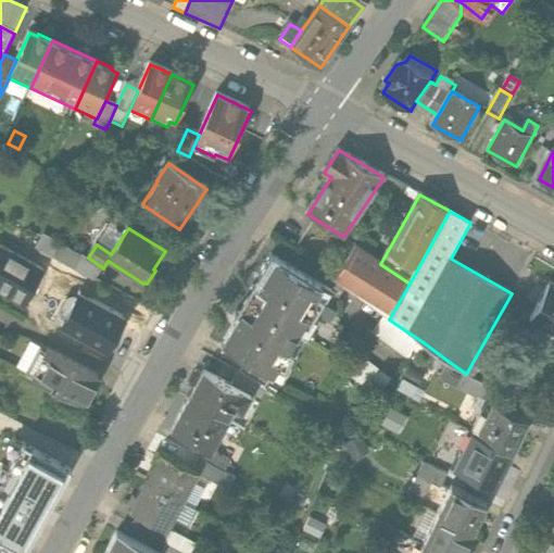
[(36,249),(52,255),(58,242),(41,236),(36,249)]
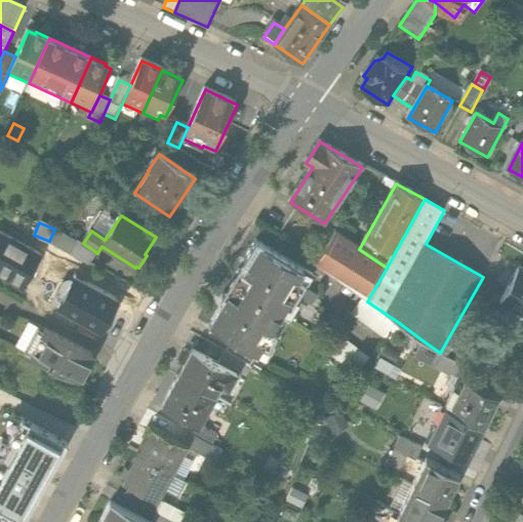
[(57,232),(51,244),(89,266),(97,253),(83,243),(79,241),(78,243),(57,232)]
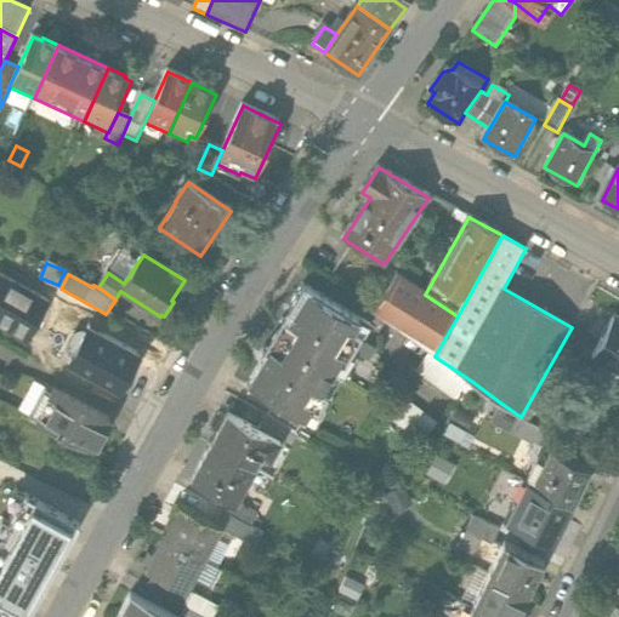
[(0,325),(28,342),(50,304),(0,276),(0,325)]
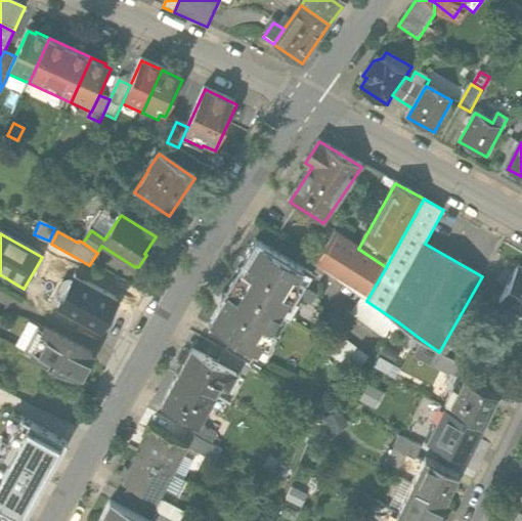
[(362,298),(366,301),(386,267),(358,249),(336,233),(314,263),(362,298)]
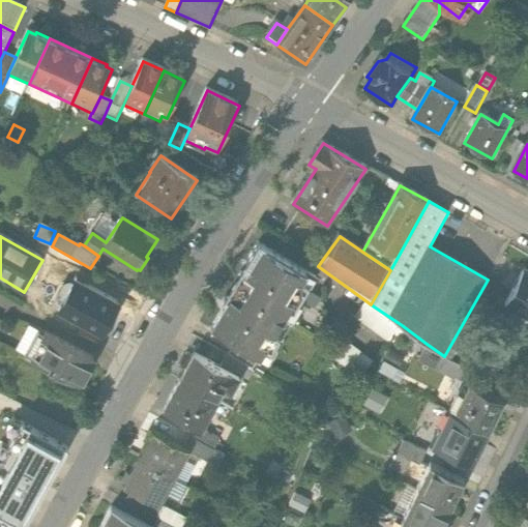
[(275,335),(296,301),(299,303),(310,287),(302,283),(308,273),(266,249),(266,247),(260,243),(225,301),(228,303),(211,330),(235,345),(260,360),(265,352),(270,355),(281,339),(275,335)]
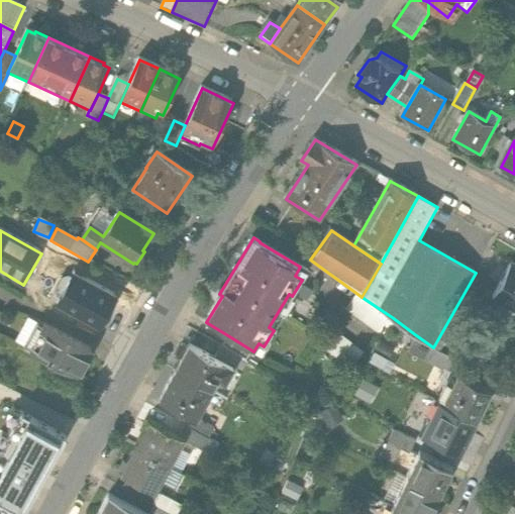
[(514,265),(509,263),(493,298),(514,307),(514,265)]
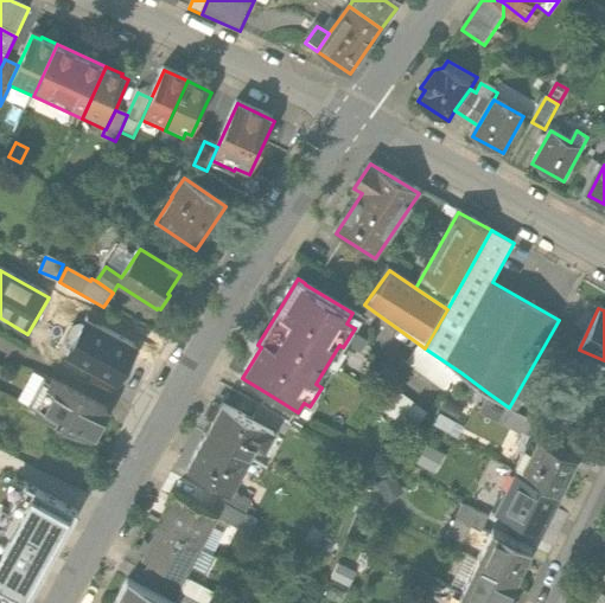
[(137,347),(87,320),(67,357),(121,385),(132,366),(128,364),(137,347)]
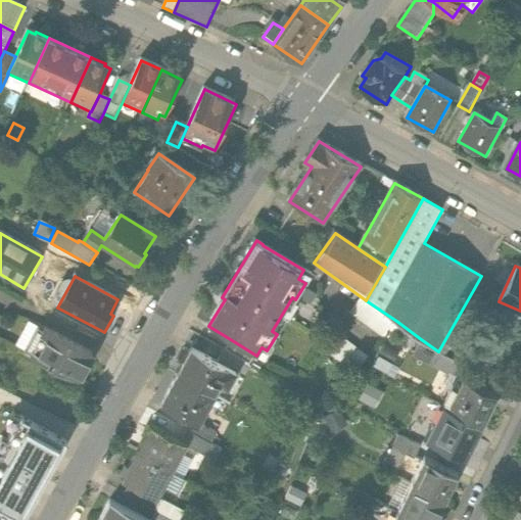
[(383,337),(396,321),(366,300),(362,297),(349,313),(383,337)]
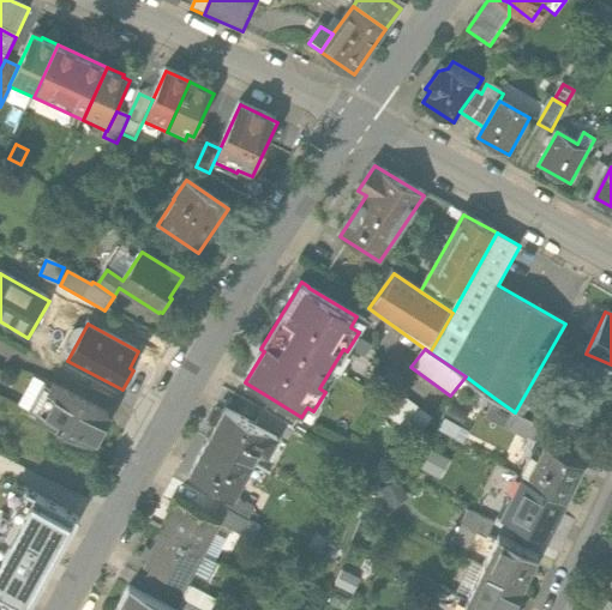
[(17,406),(93,446),(109,416),(34,375),(17,406)]
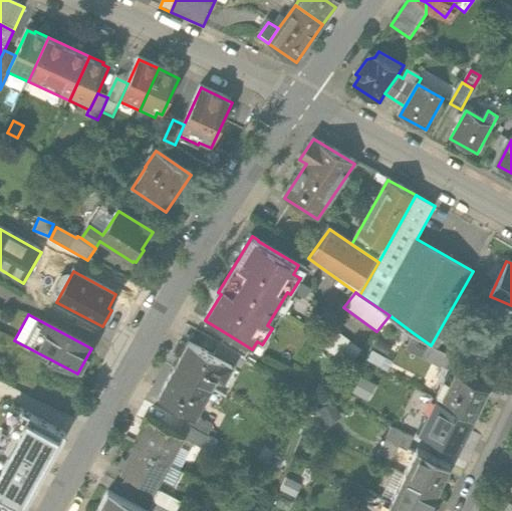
[(318,343),(350,367),(362,350),(330,326),(318,343)]
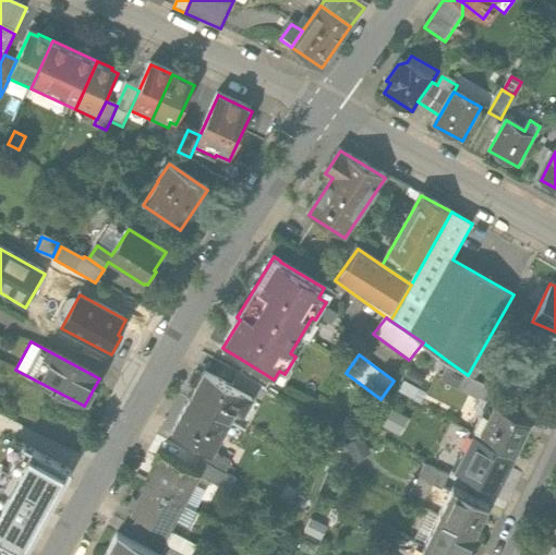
[(495,405),(500,393),(474,381),(468,375),(449,362),(442,378),(495,405)]
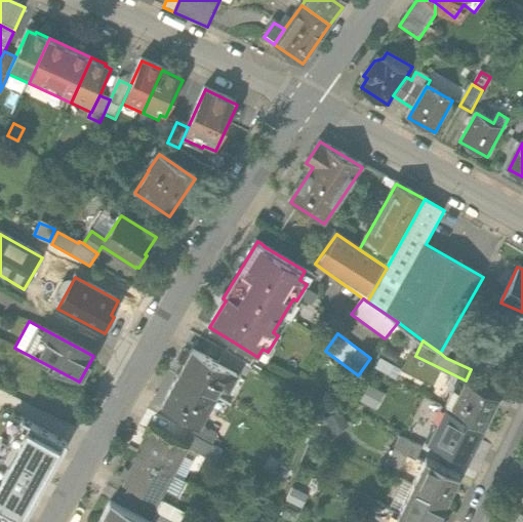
[(250,368),(257,357),(233,342),(219,363),(239,373),(244,363),(250,368)]
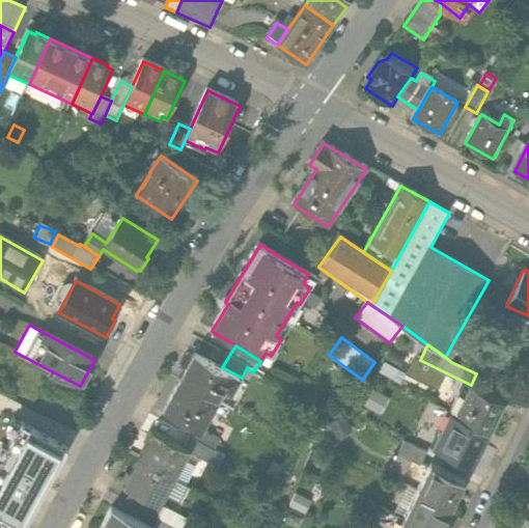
[(407,357),(391,350),(385,361),(401,368),(407,357)]
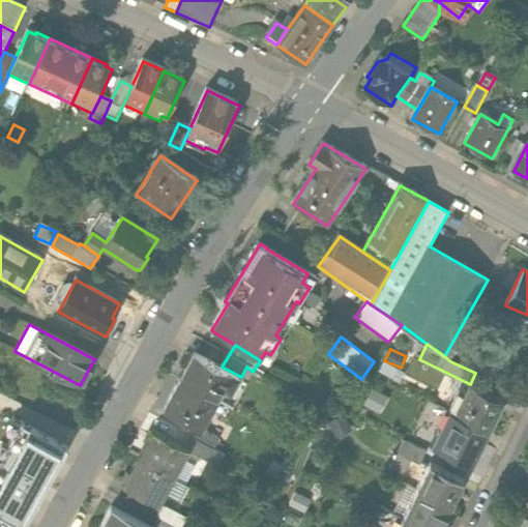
[(197,353),(182,381),(217,401),(224,387),(233,392),(241,377),(222,367),(197,353)]
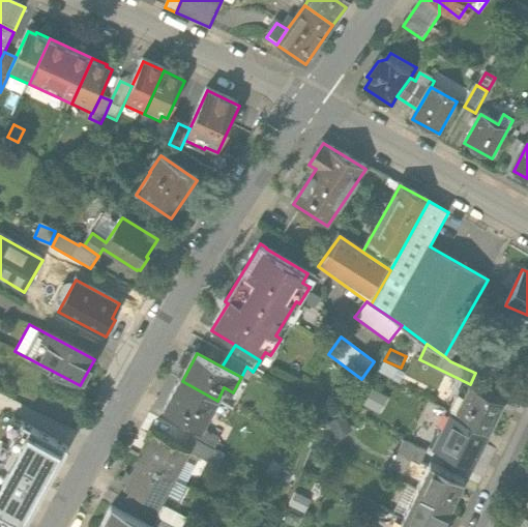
[(211,411),(217,401),(182,381),(166,412),(196,429),(203,432),(204,431),(213,413),(211,411)]
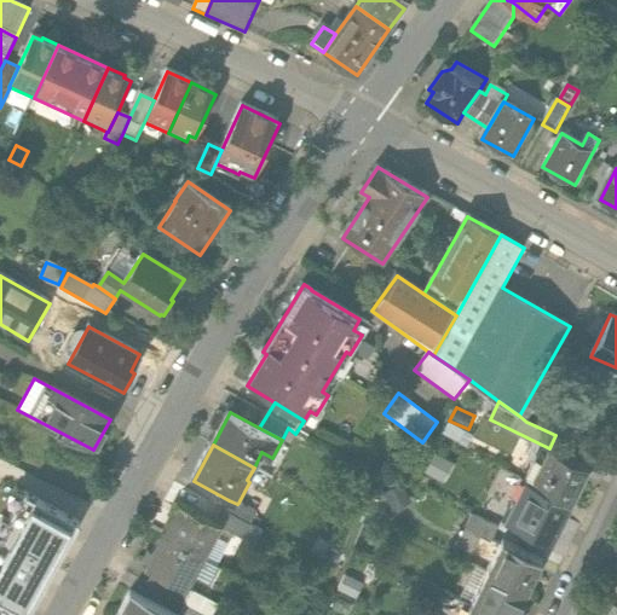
[(540,470),(532,465),(525,480),(572,503),(589,468),(549,448),(540,470)]
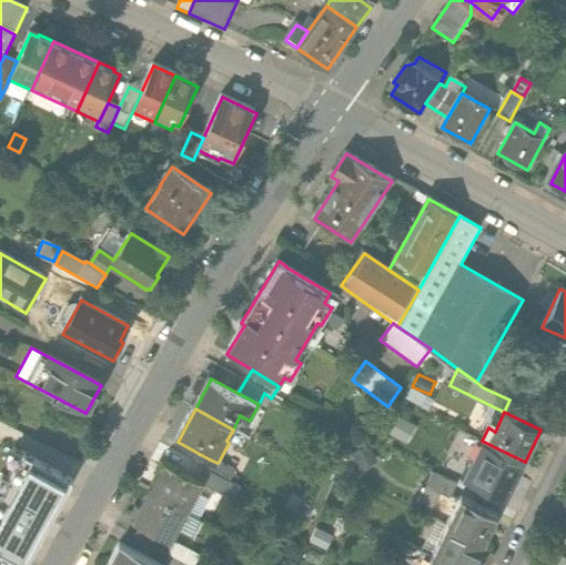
[(417,429),(400,419),(390,436),(407,445),(417,429)]
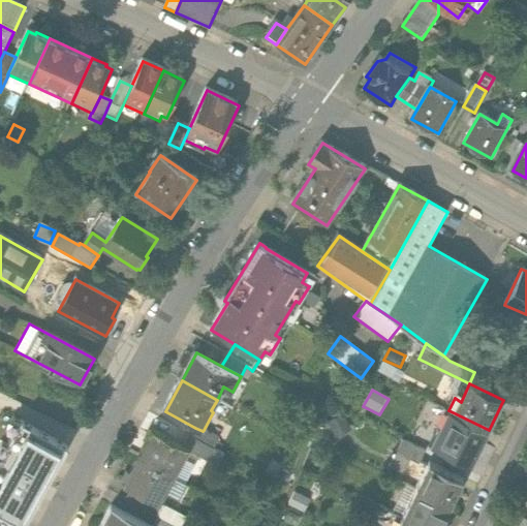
[(472,462),(489,430),(448,410),(433,442),(472,462)]
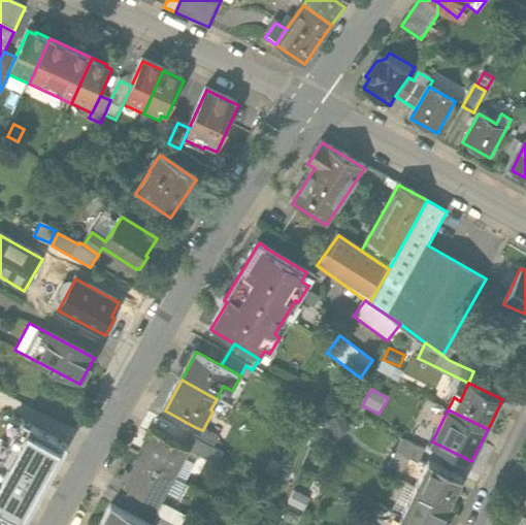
[(343,416),(327,425),(335,440),(352,432),(343,416)]
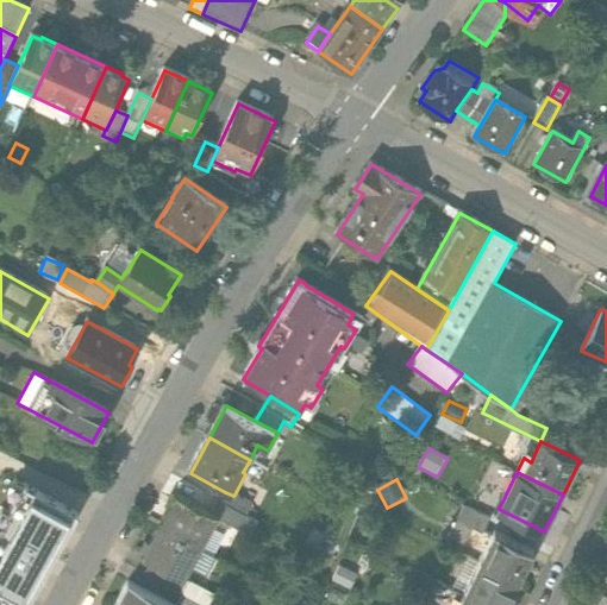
[(0,584),(30,600),(79,512),(26,484),(0,529),(0,584)]
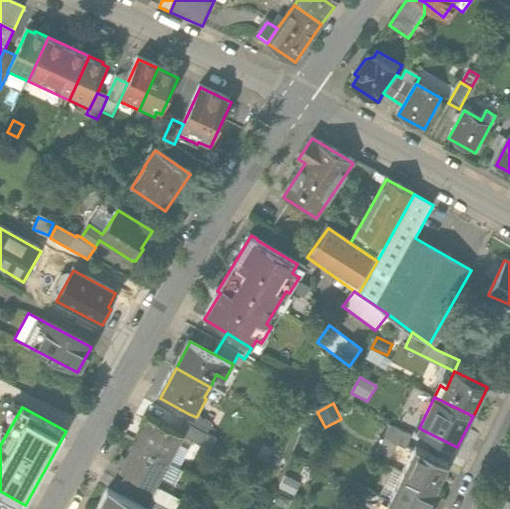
[(189,414),(178,433),(184,435),(183,437),(200,446),(213,423),(197,416),(196,417),(189,414)]
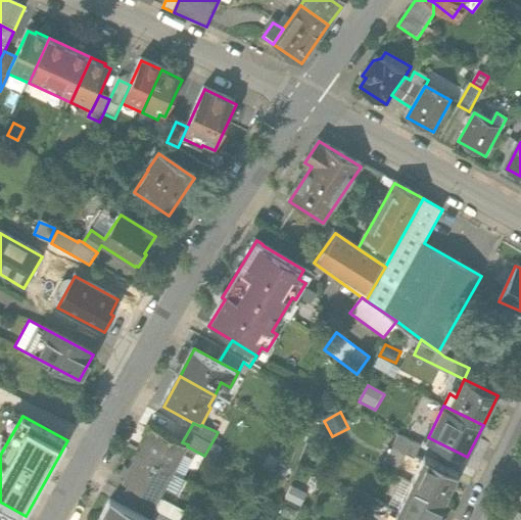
[(151,426),(137,453),(173,472),(187,446),(188,444),(182,442),(151,426)]
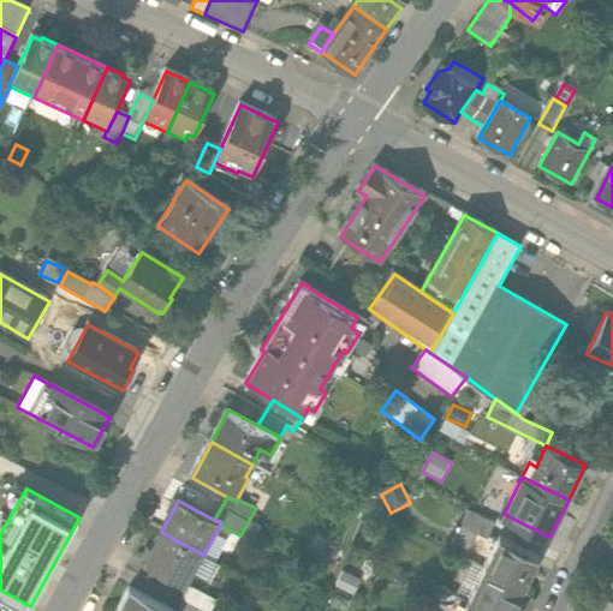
[(495,525),(468,511),(452,545),(470,553),(478,535),(488,539),(495,525)]
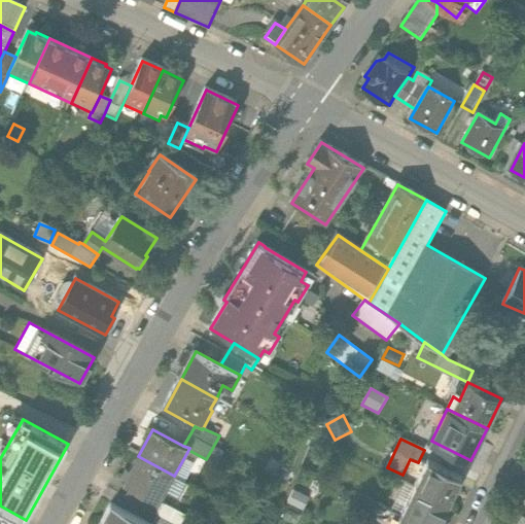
[(160,502),(174,476),(138,456),(124,484),(131,488),(160,503),(160,502)]
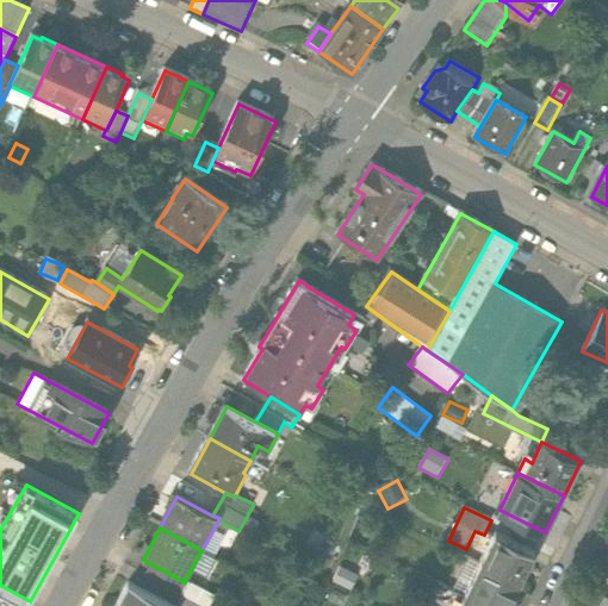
[(481,562),(490,537),(475,532),(466,557),(481,562)]
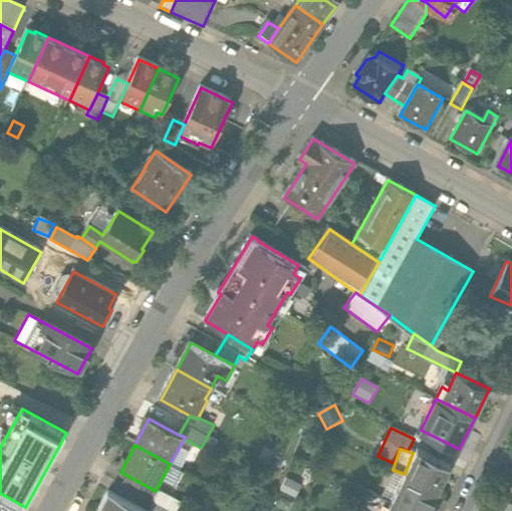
[(419,449),(405,476),(438,492),(451,465),(419,449)]
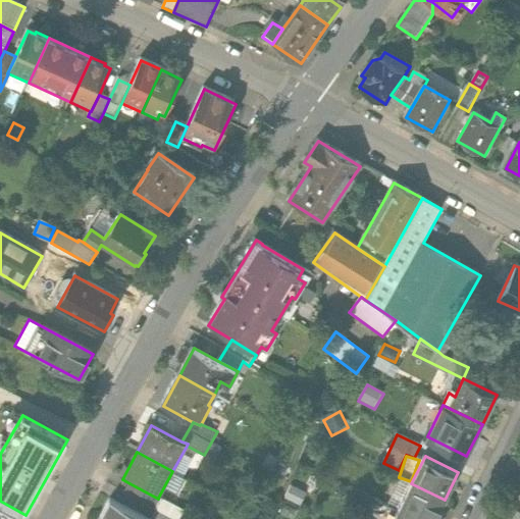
[(157,512),(163,501),(158,498),(158,499),(130,483),(123,494),(157,512)]
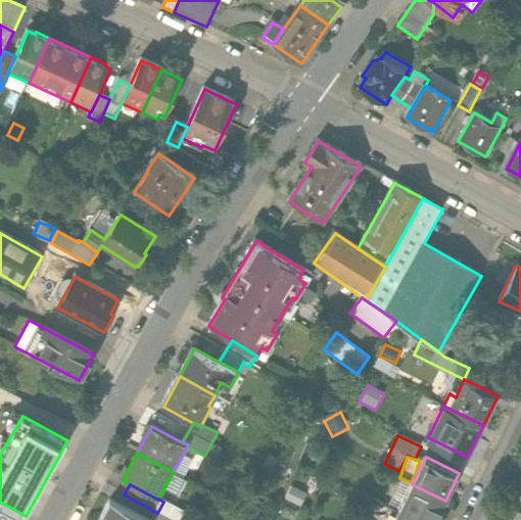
[(435,519),(445,501),(412,484),(398,512),(414,519),(435,519)]
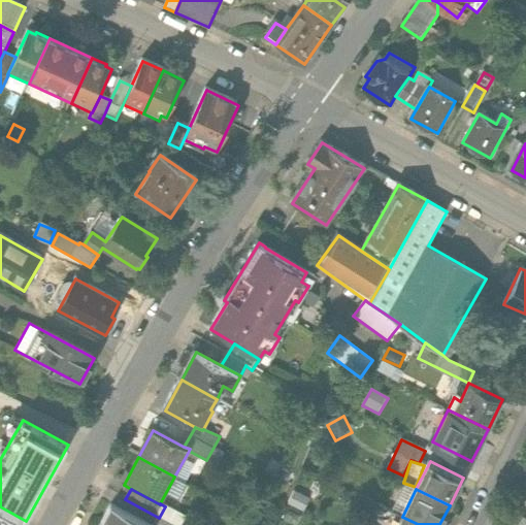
[(310,501),(295,493),(288,507),(302,516),(310,501)]
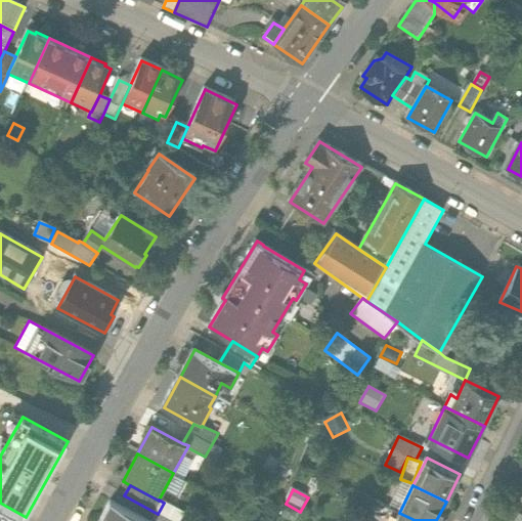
[(0,503),(0,520),(23,520),(26,517),(0,503)]
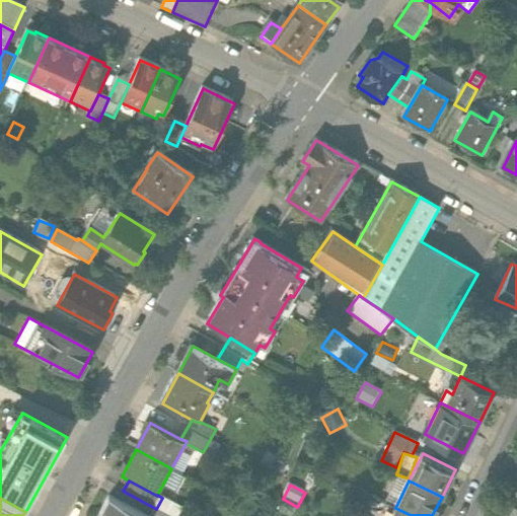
[(143,515),(111,498),(99,515),(143,515)]
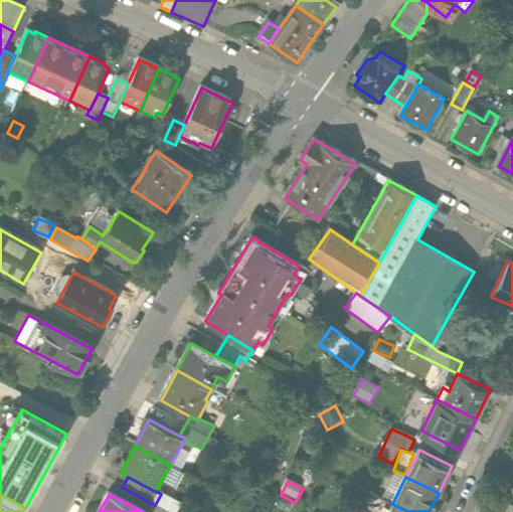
[(155,505),(151,511),(178,511),(182,505),(161,494),(155,505)]
